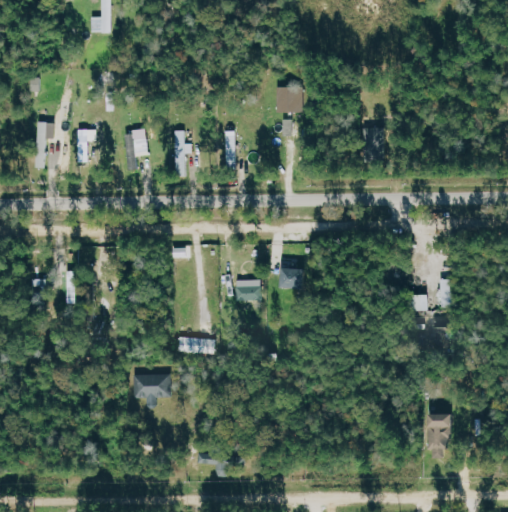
[(110,0),(101,0),(101,16),(90,16),(91,32),(111,32),(110,0)]
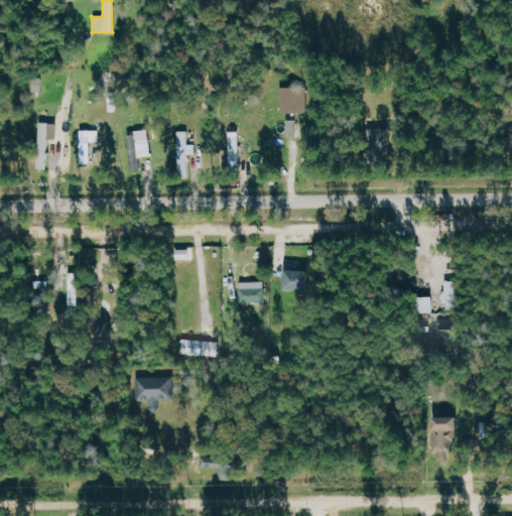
[(39,78),(30,78),(30,92),(39,92),(39,78)]
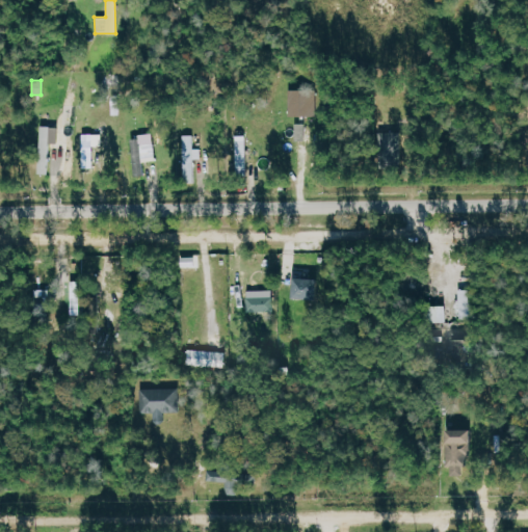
[(310,90),(287,89),(286,115),(310,115),(310,90)]
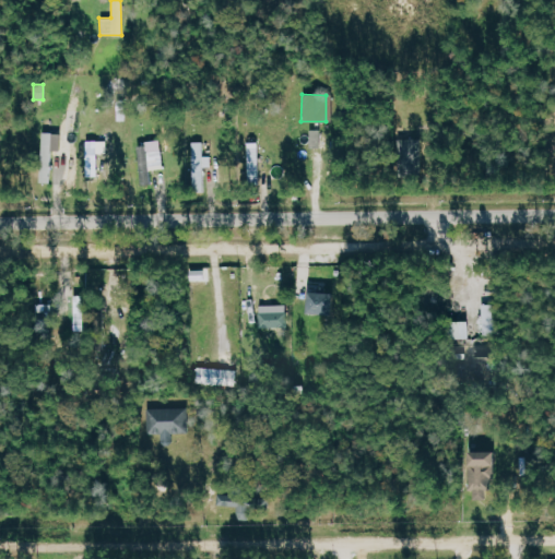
[(310,147),(325,147),(325,122),(309,122),(310,147)]
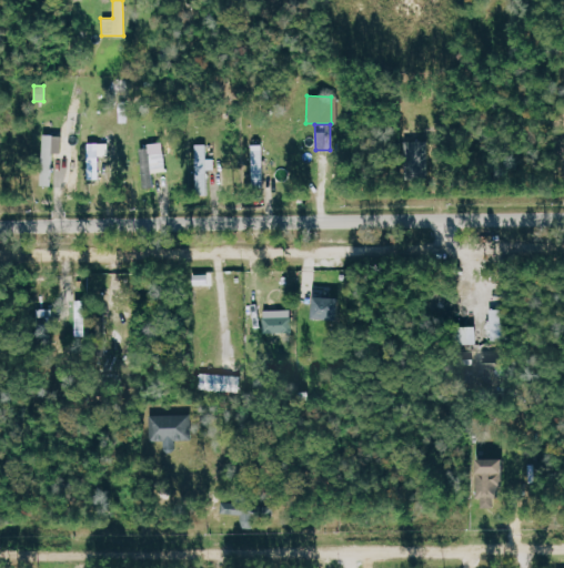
[(39,185),(49,186),(50,134),(41,134),(39,185)]
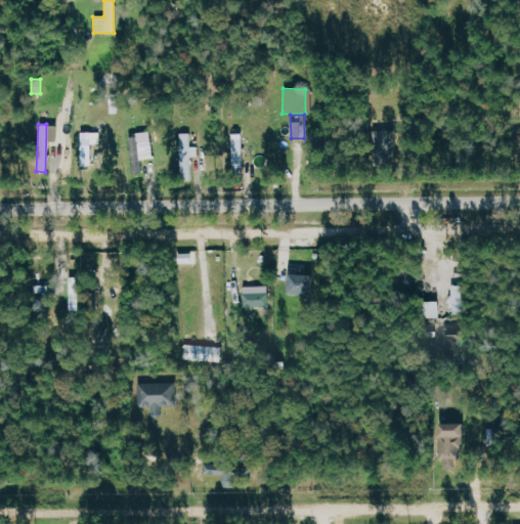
[(373,131),(374,167),(394,166),(392,129),(373,131)]
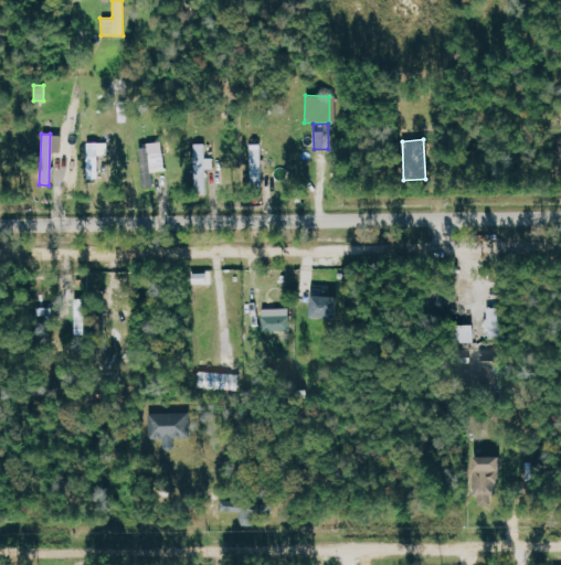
[(205,188),(205,159),(203,159),(203,144),(192,144),(193,188),(205,188)]
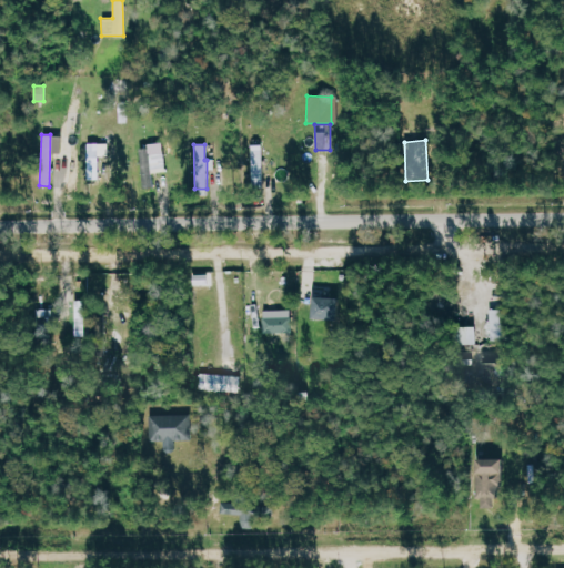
[(260,145),(250,145),(251,184),(261,183),(260,145)]
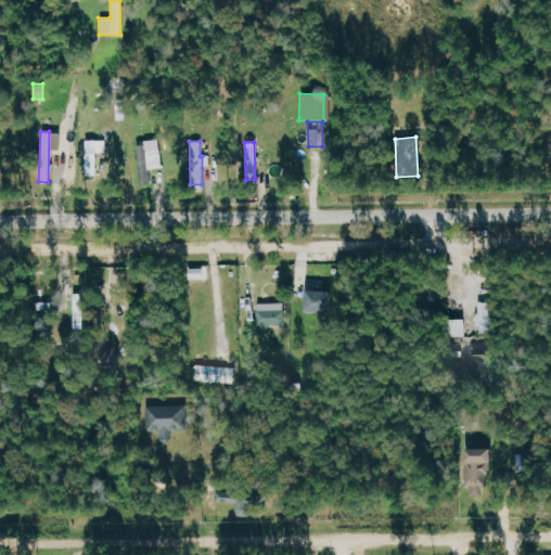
[(148,169),(161,168),(158,149),(144,151),(144,144),(133,145),(139,184),(149,183),(148,169)]
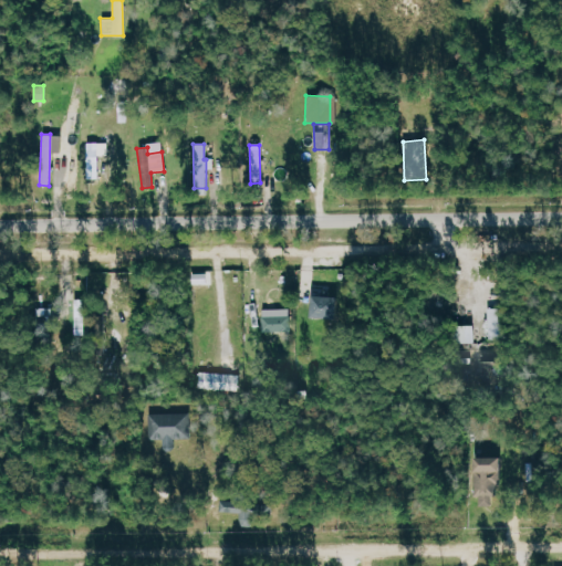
[(190,285),(208,285),(208,273),(190,273),(190,285)]
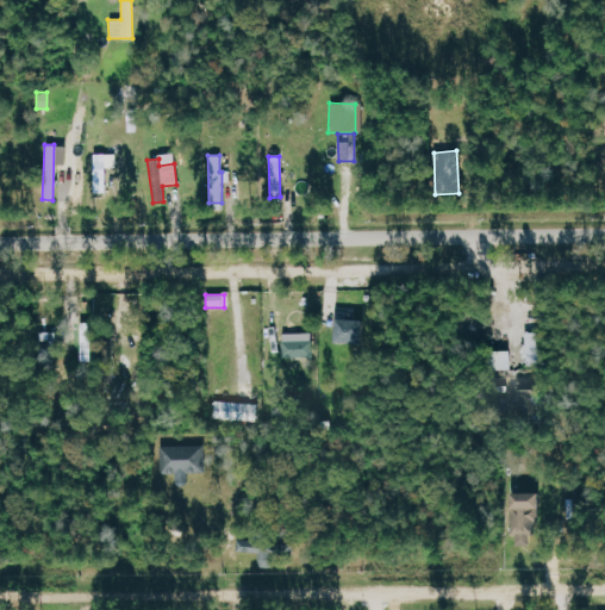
[(332,317),(360,319),(357,341),(331,340),(332,317)]
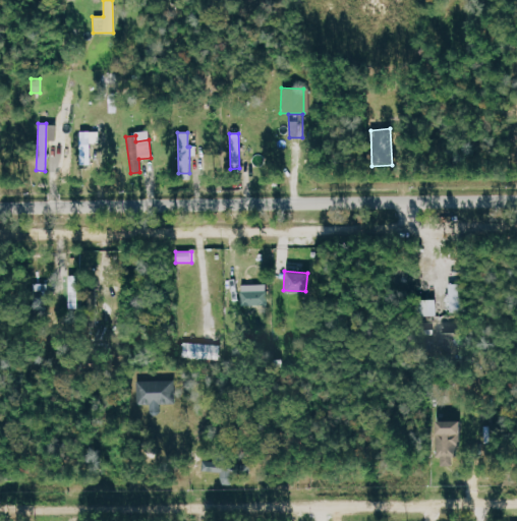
[(460,312),(460,284),(447,284),(447,312),(460,312)]
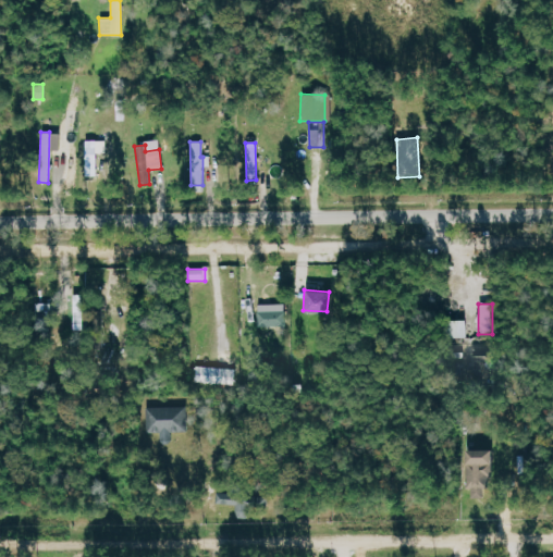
[(284,305),(257,305),(257,326),(284,326),(284,305)]
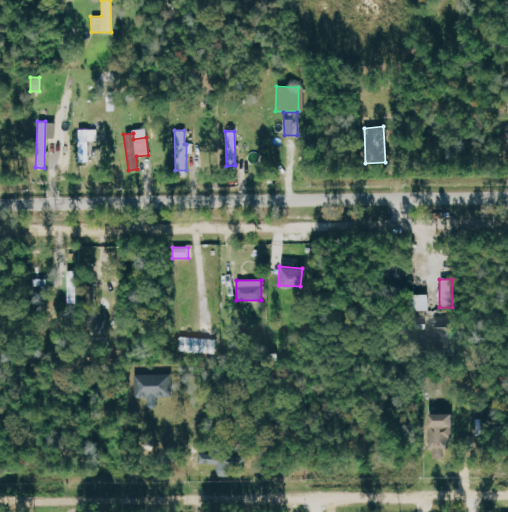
[(178,352),(214,353),(215,338),(178,337),(178,352)]
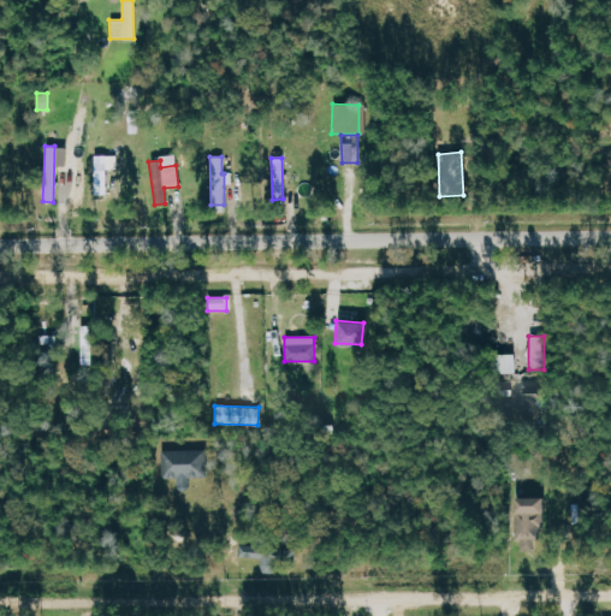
[(201,449),(159,449),(159,474),(202,473),(201,449)]
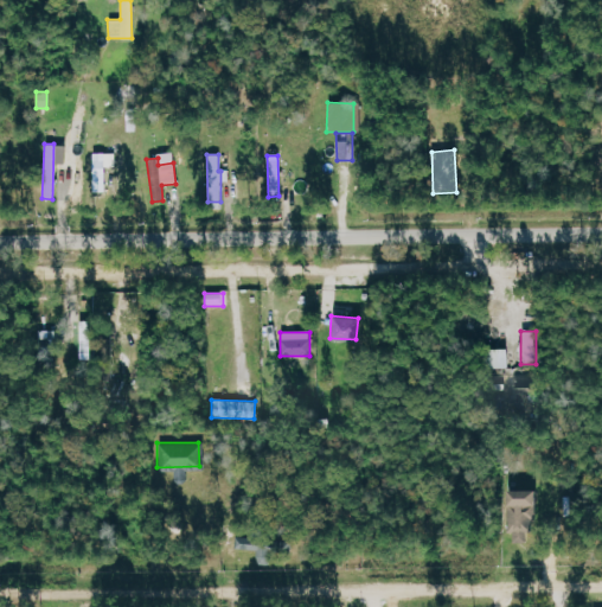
[(504,530),(503,490),(531,489),(531,518),(526,518),(526,531),(522,531),(522,541),(510,541),(510,530),(504,530)]
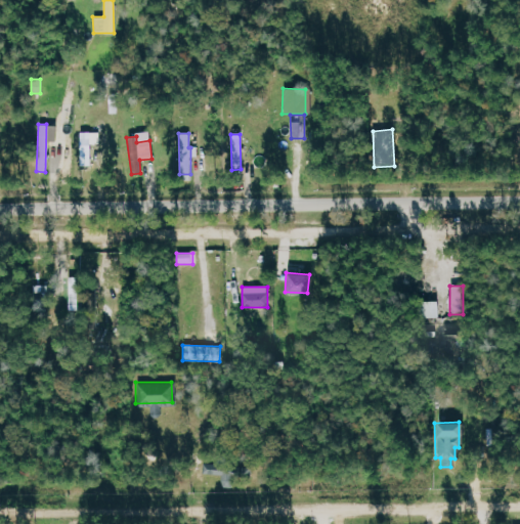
[(200,464),(213,465),(213,460),(220,460),(220,467),(247,468),(246,475),(231,474),(231,480),(229,484),(221,484),(218,480),(219,473),(200,472),(200,464)]
